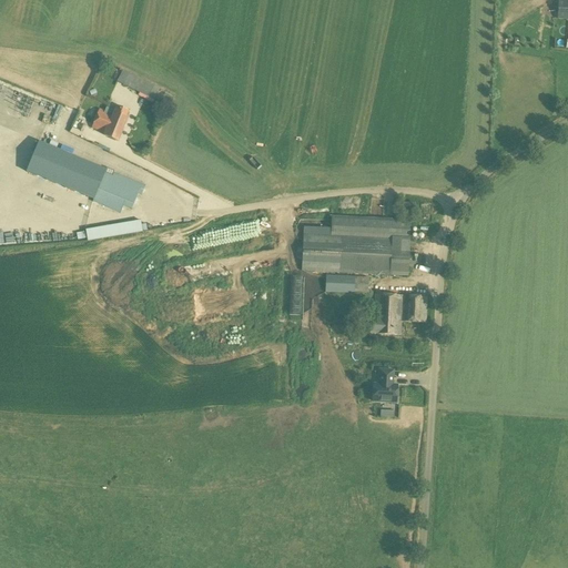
[(567,20),(567,0),(558,0),(557,20),(567,20)]
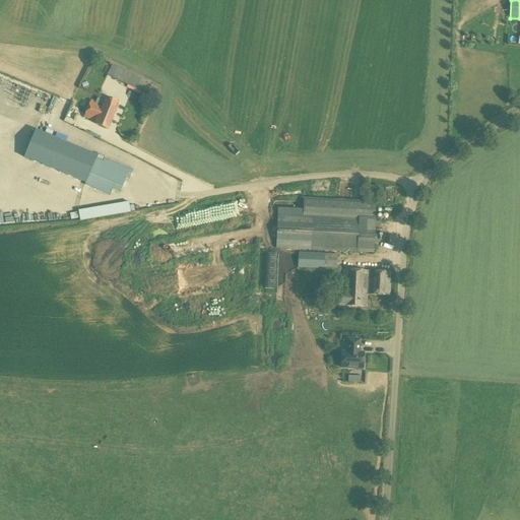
[(140,92),(146,82),(112,65),(107,75),(140,92)]
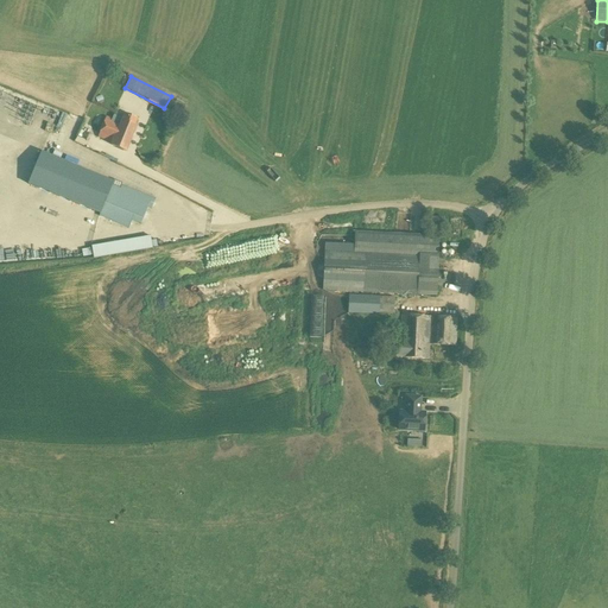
[(121,124),(112,143),(111,145),(126,151),(135,127),(133,126),(137,119),(125,114),(121,124)]
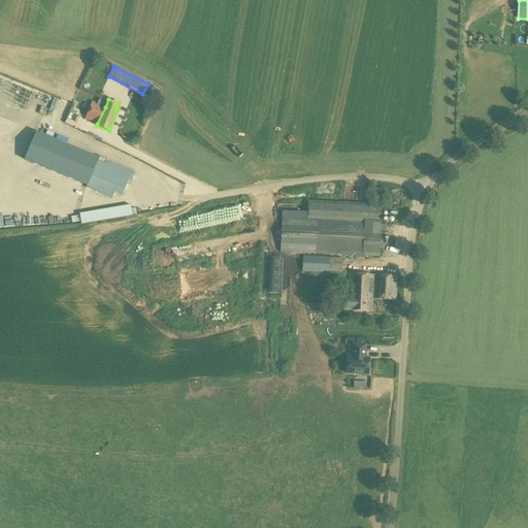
[(97,124),(105,107),(93,102),(86,120),(97,124)]
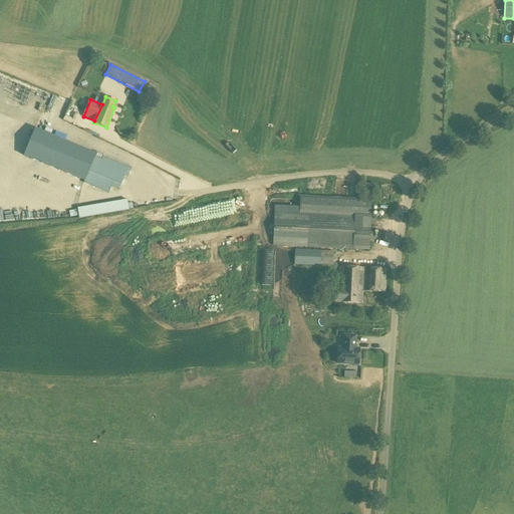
[(129,176),(132,168),(35,127),(25,155),(86,180),(85,182),(109,192),(112,186),(119,189),(125,175),(129,176)]
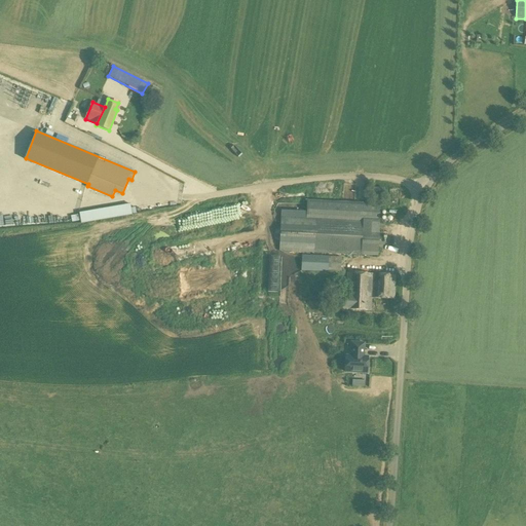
[(378,257),(380,207),(306,202),(306,218),(280,217),(279,252),(378,257)]
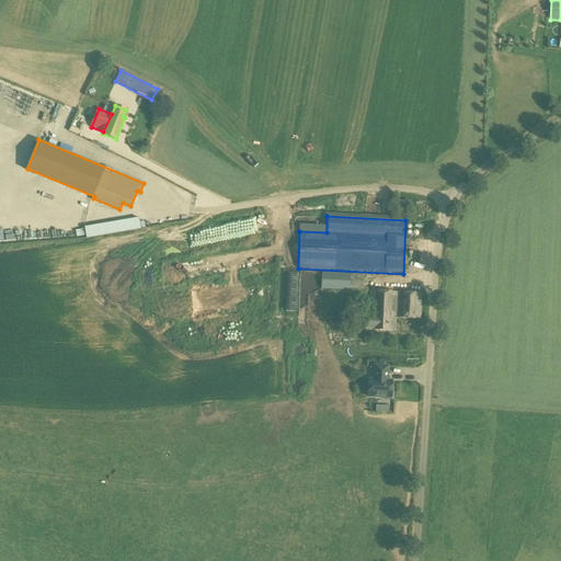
[(87,239),(140,229),(138,218),(84,228),(87,239)]
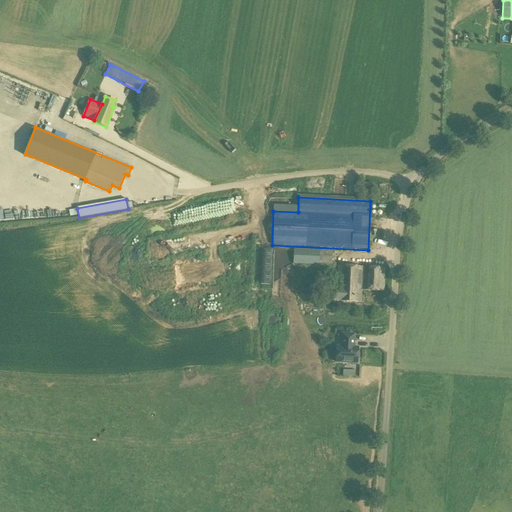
[(77,221),(68,222),(69,229),(78,228),(77,221)]
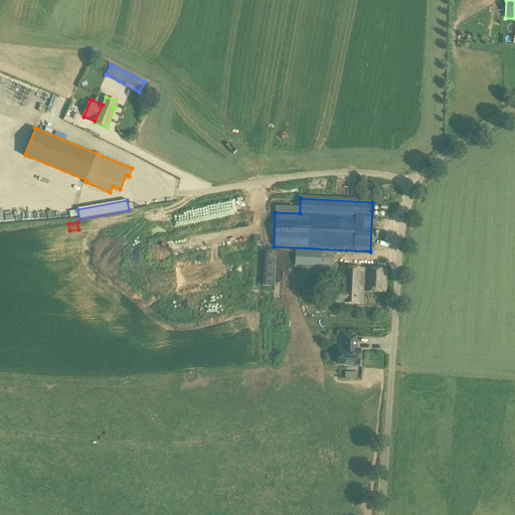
[(125,237),(123,237),(122,232),(100,233),(100,247),(126,246),(125,237)]
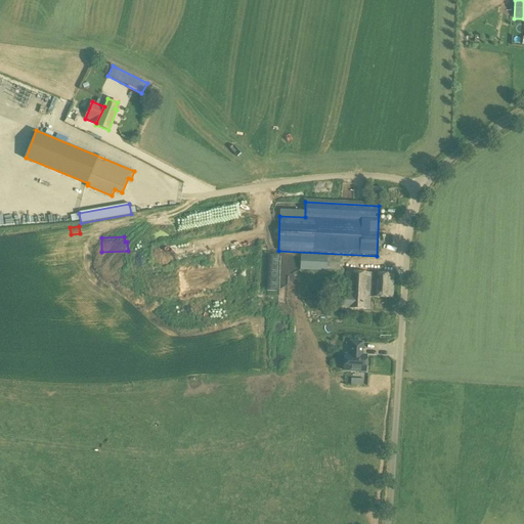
[(340,272),(340,256),(321,255),(320,271),(340,272)]
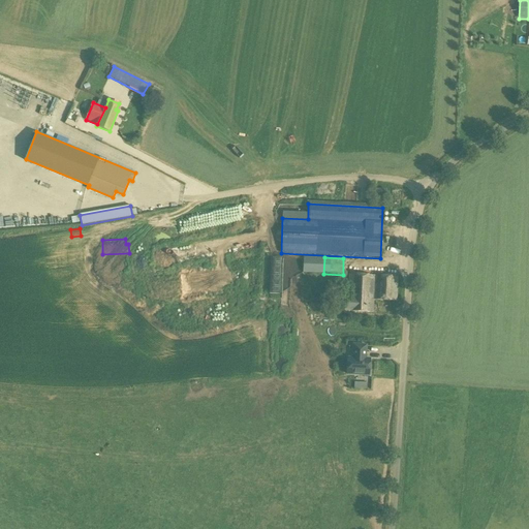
[(146,278),(143,267),(105,277),(109,288),(146,278)]
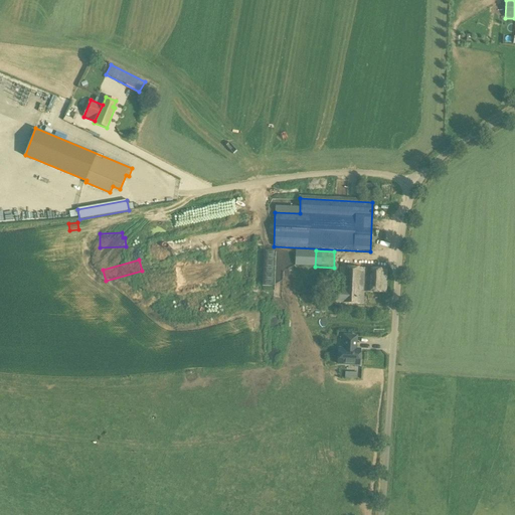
[(386,293),(387,270),(340,267),(338,292),(337,292),(336,302),(363,304),(364,292),(386,293)]
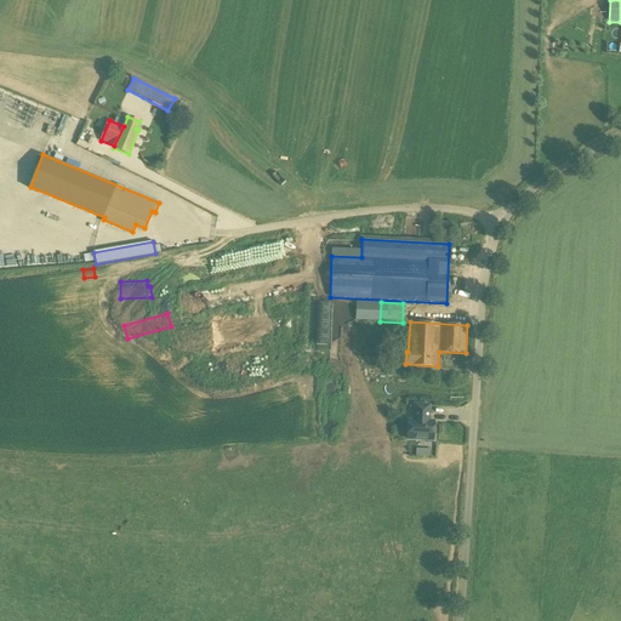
[(431,405),(415,404),(415,420),(409,420),(408,439),(433,440),(434,421),(429,421),(431,405)]
